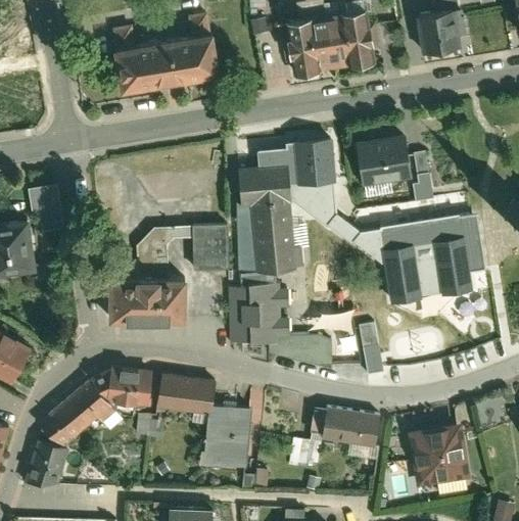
[(368,21),(366,7),(346,10),(344,0),(337,0),(323,2),(322,0),(303,0),(304,6),(309,5),(310,16),(284,20),(294,76),(375,61),(372,47),(379,46),(375,20),(368,21)]
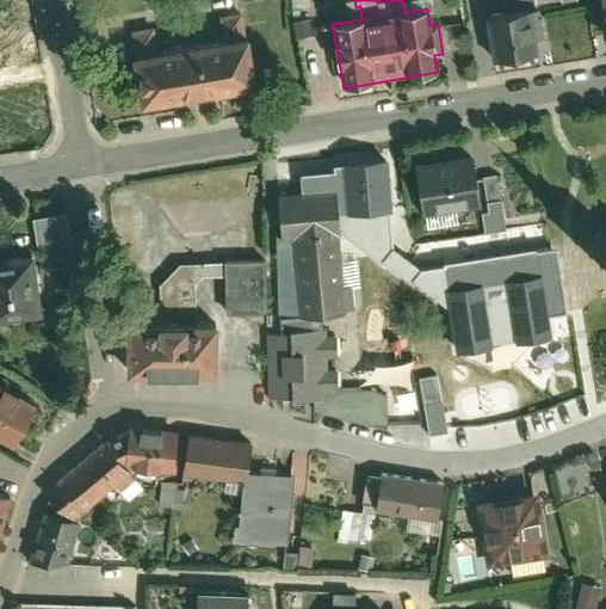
[(494,65),(537,56),(533,38),(544,36),(539,6),(484,16),(494,65)]
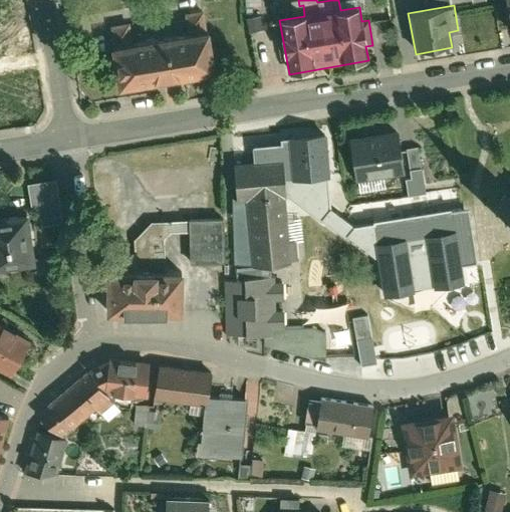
[(116,88),(216,71),(208,25),(206,26),(203,11),(184,14),(186,29),(132,38),(130,23),(109,27),(112,41),(108,42),(116,88)]
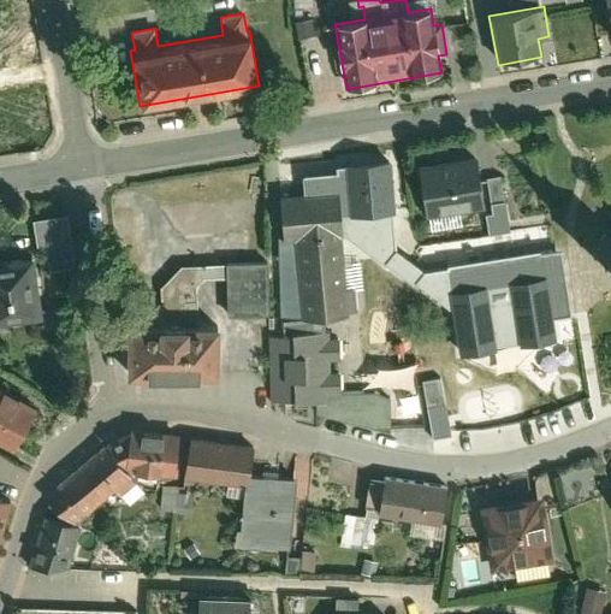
[(476,155),(415,164),(423,222),(429,220),(432,235),(454,232),(451,218),(485,213),(476,155)]
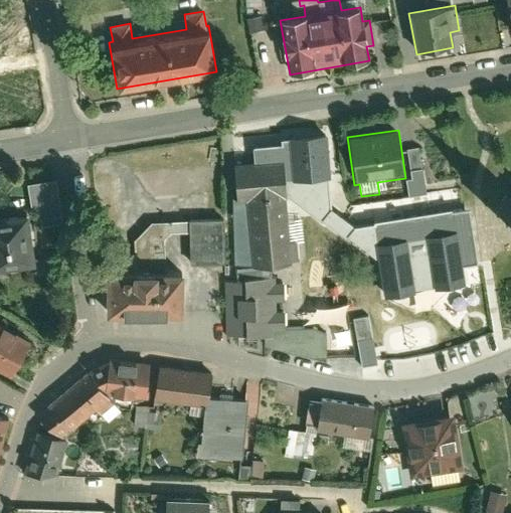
[(254,152),(256,164),(288,162),(289,183),(332,180),(329,136),(283,141),(283,147),(254,152)]
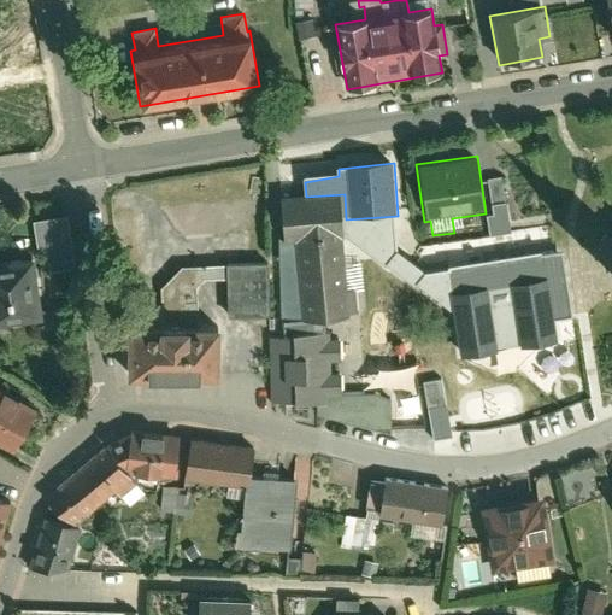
[(506,180),(493,182),(499,218),(490,221),(493,241),(516,238),(506,180)]
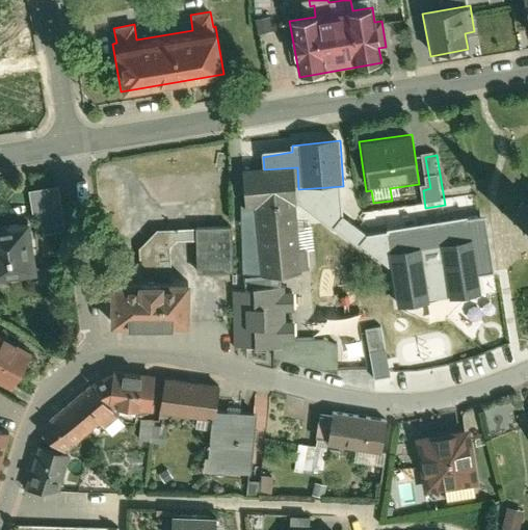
[(264,169),(243,170),(245,206),(238,207),(243,280),(278,277),(300,276),(300,272),(306,272),(305,254),(299,255),(297,231),(304,231),(301,209),(299,208),(299,204),(298,189),(297,167),(264,169)]
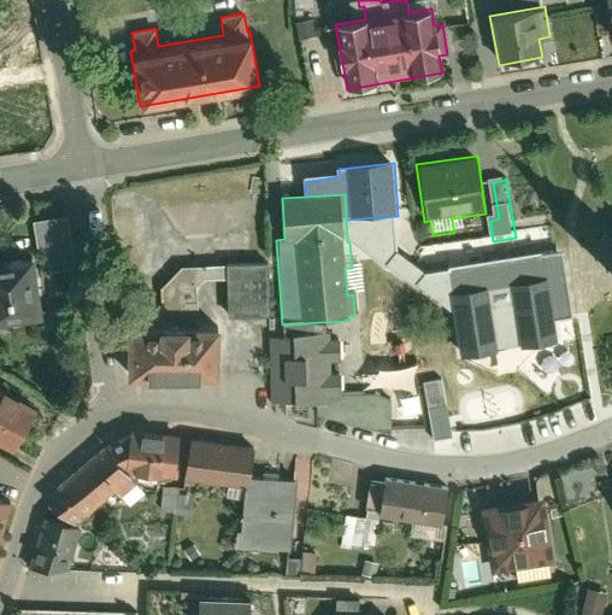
[(398,216),(346,220),(347,236),(459,318),(451,270),(427,275),(400,253),(398,216)]
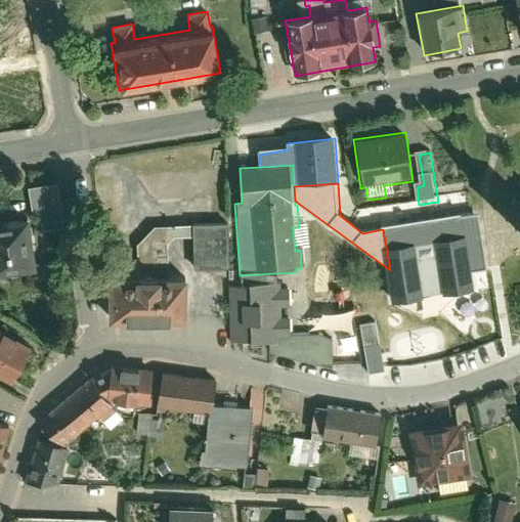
[(57,184),(30,189),(37,235),(66,230),(57,184)]
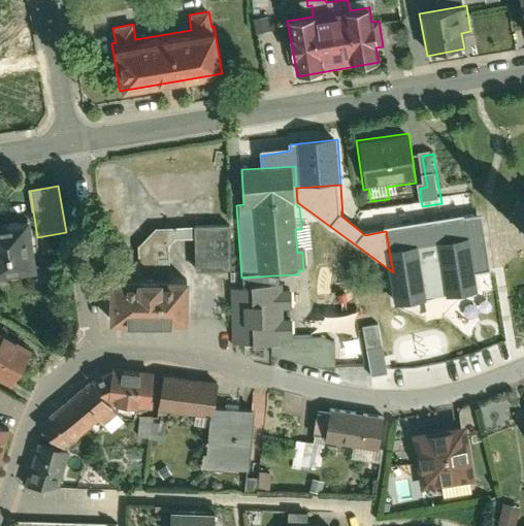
[(0,277),(36,271),(27,216),(0,220),(0,277)]
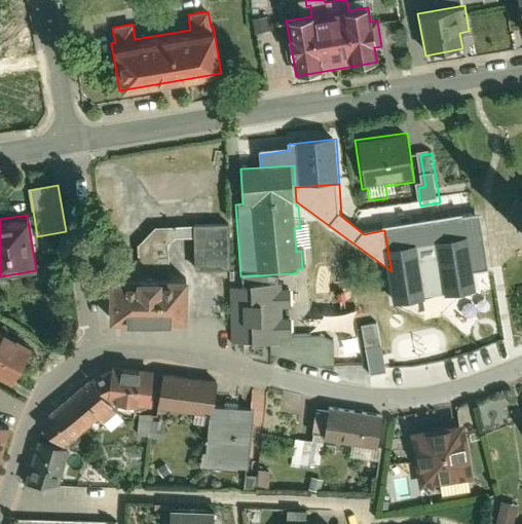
[(392,271),(397,306),(477,294),(474,276),(491,274),(482,215),(384,230),(392,271)]
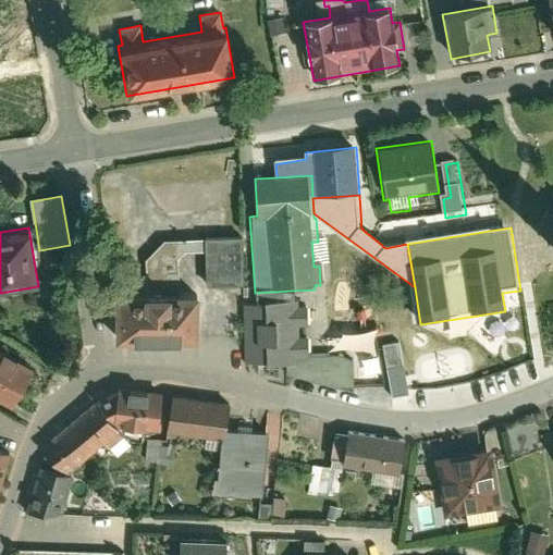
[(140,264),(142,290),(167,288),(179,288),(179,262),(185,254),(204,253),(205,288),(244,287),(242,239),(161,242),(140,264)]
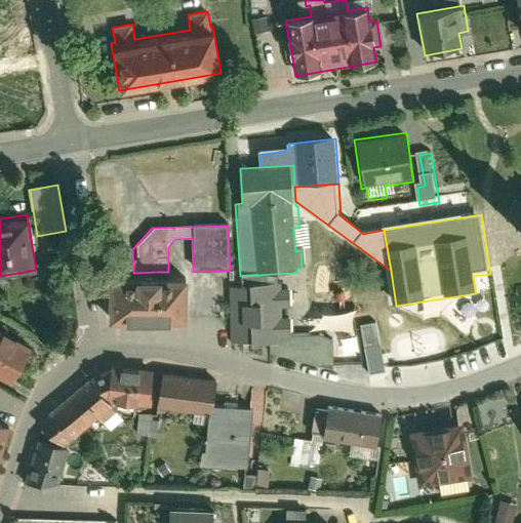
[(187,323),(186,276),(157,277),(157,272),(133,273),(130,273),(130,277),(105,278),(106,326),(119,325),(119,328),(169,327),(169,324),(187,323)]
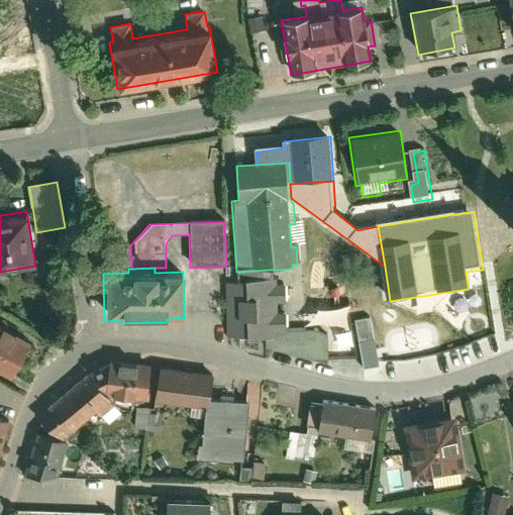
[(236,272),(235,285),(224,285),(226,344),(246,343),(246,346),(278,345),(277,336),(286,336),(286,323),(285,319),(277,319),(276,305),(285,305),(284,289),(276,289),(275,284),(272,284),(270,270),(236,272)]
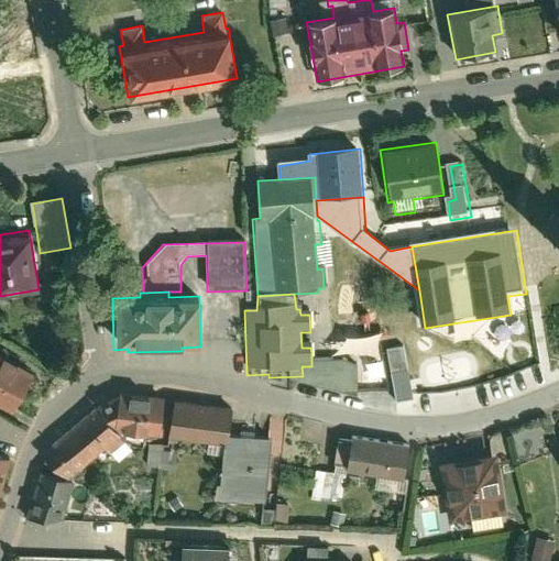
[(0,405),(12,413),(34,373),(0,352),(0,405)]
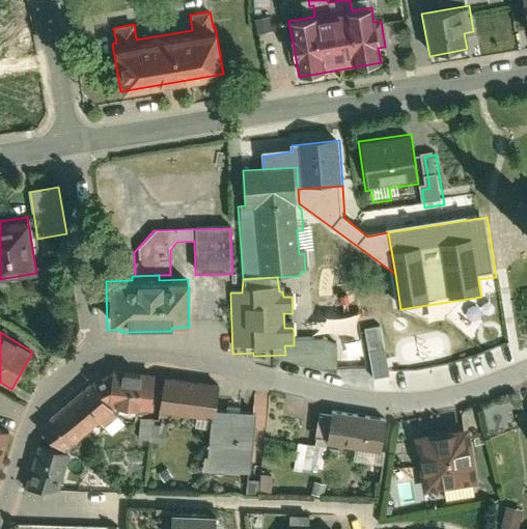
[(303,332),(294,332),(294,345),(284,345),(285,355),(285,361),(326,373),(344,373),(345,347),(330,340),(303,340),(303,332)]
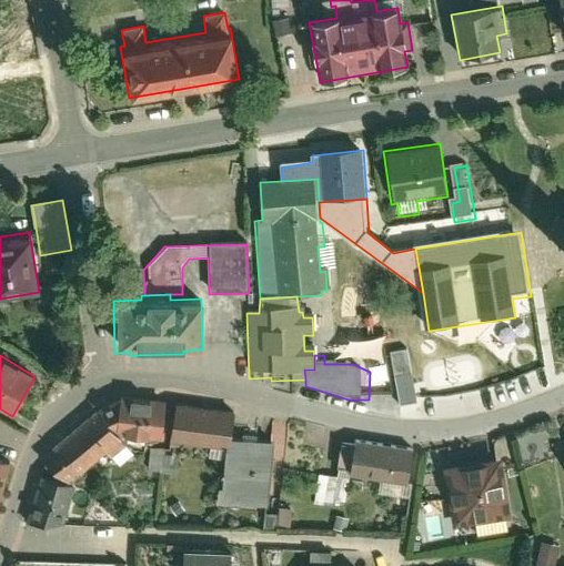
[(402,411),(420,407),(410,355),(392,359),(402,411)]
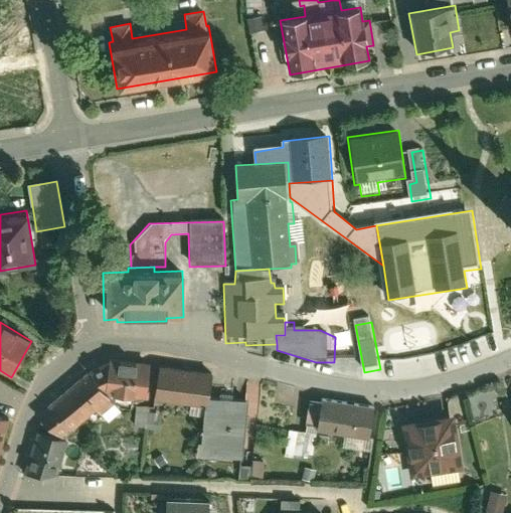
[(149,366),(111,362),(86,376),(107,400),(117,401),(117,407),(130,408),(131,402),(133,402),(132,413),(144,414),(145,404),(149,368),(149,366)]
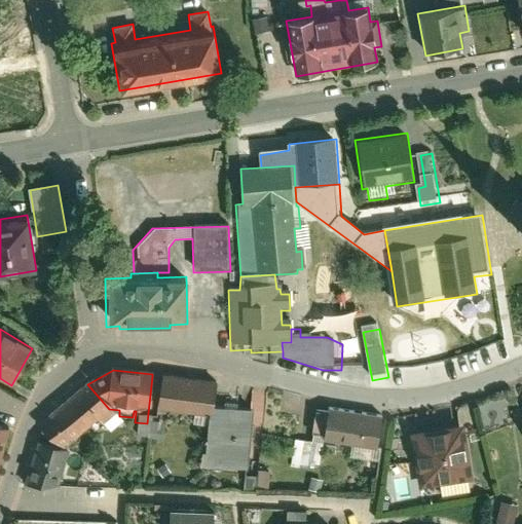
[(210,411),(215,384),(162,374),(161,378),(152,376),(148,413),(155,413),(208,424),(210,411)]
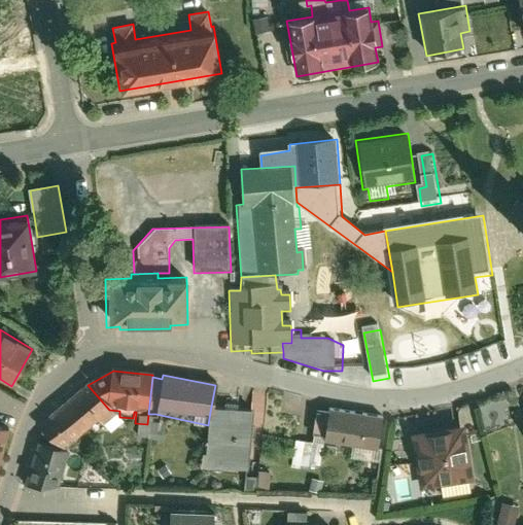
[(109,410),(88,385),(53,415),(48,419),(39,433),(65,453),(100,423),(105,430),(118,420),(109,410)]
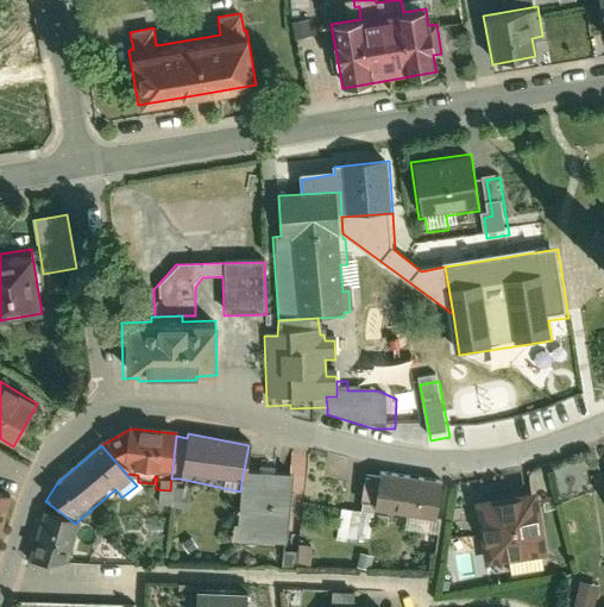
[(287,552),(291,480),(243,476),(240,492),(237,531),(232,531),(231,549),(287,552)]
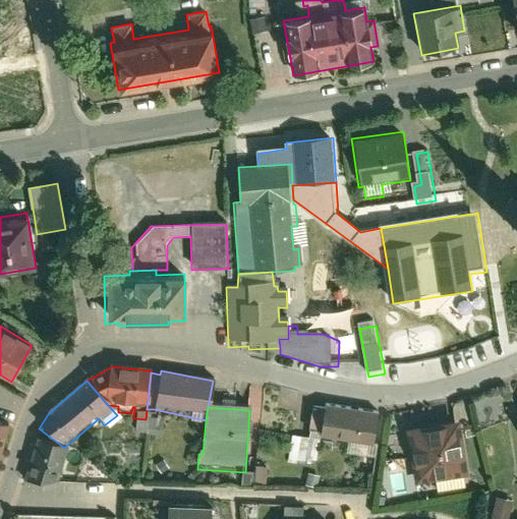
[(378,416),(326,408),(325,414),(312,412),(307,446),(291,443),(286,471),(306,475),(307,468),(316,469),(319,448),(355,454),(353,463),(369,465),(378,416)]
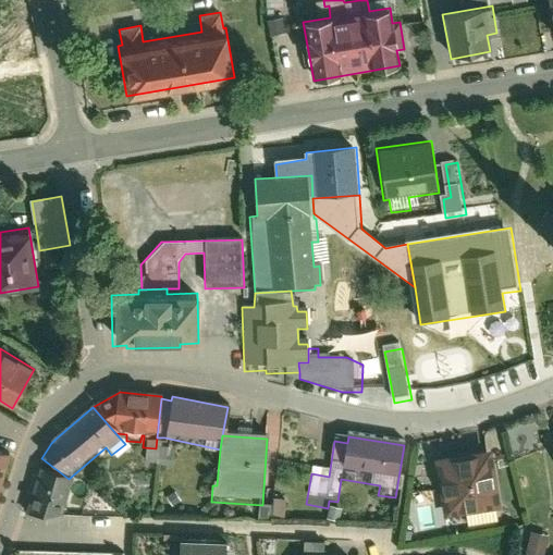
[(0,498),(10,456),(0,453),(0,498)]
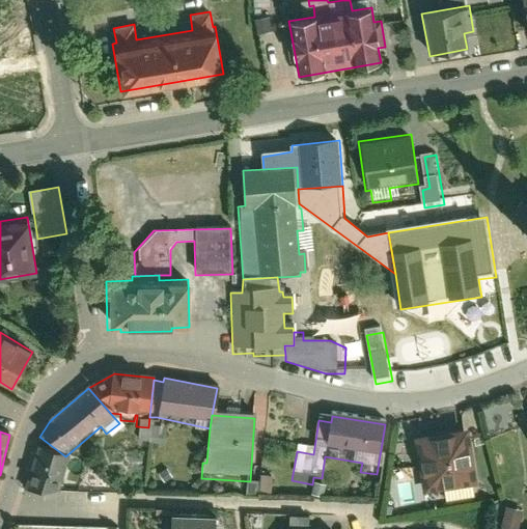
[(469,433),(414,441),(423,499),(478,491),(469,433)]
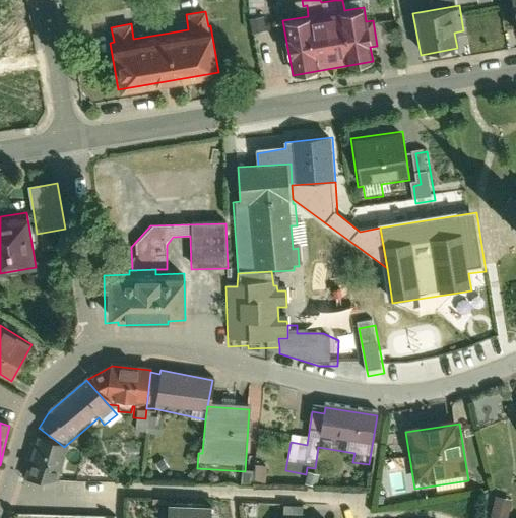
[(38,439),(23,486),(57,488),(69,449),(38,439)]
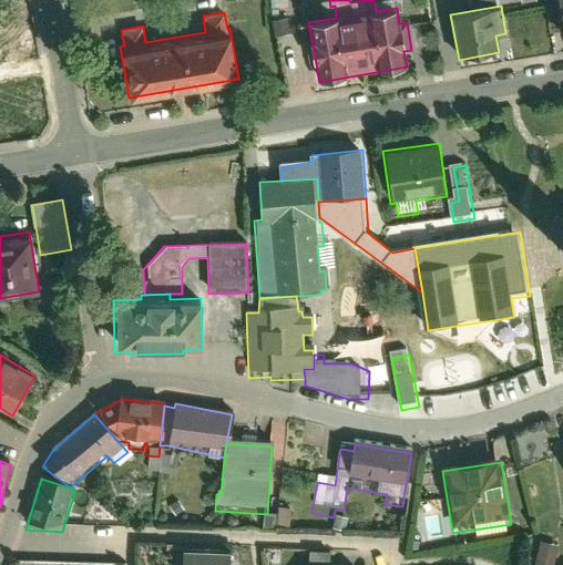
[(559,564),(560,550),(546,548),(544,564),(559,564)]
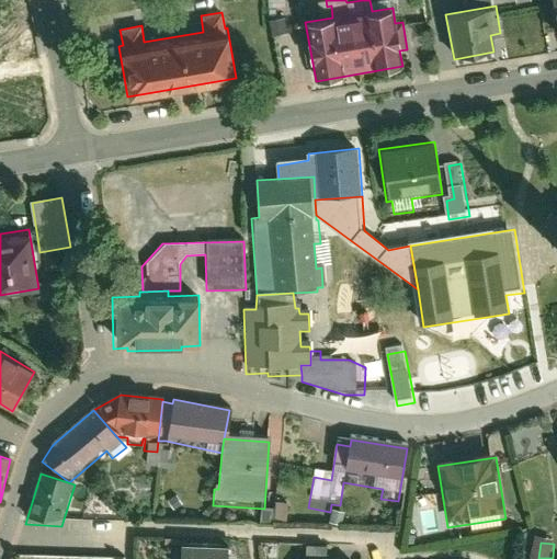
[(226,558),(228,548),(182,546),(180,558),(226,558)]
